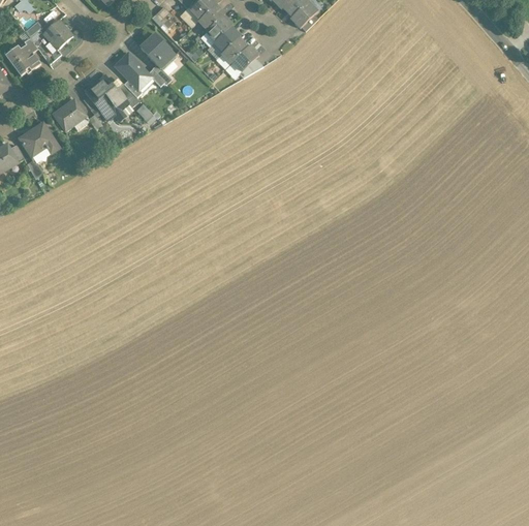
[(28,13),(35,7),(29,0),(22,0),(14,6),(20,12),(23,10),(26,10),(28,13)]
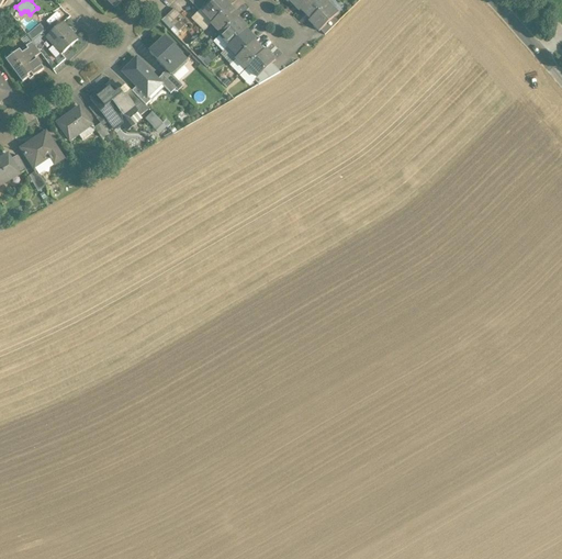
[(199,0),(194,4),(199,9),(208,1),(209,0),(199,0)]
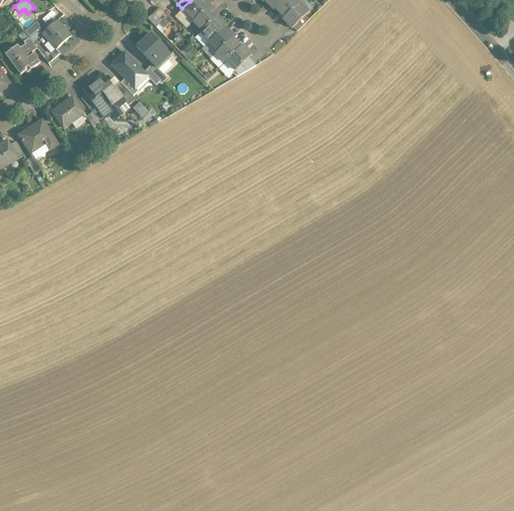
[(195,0),(192,3),(185,10),(194,19),(209,4),(211,3),(207,0),(195,0)]
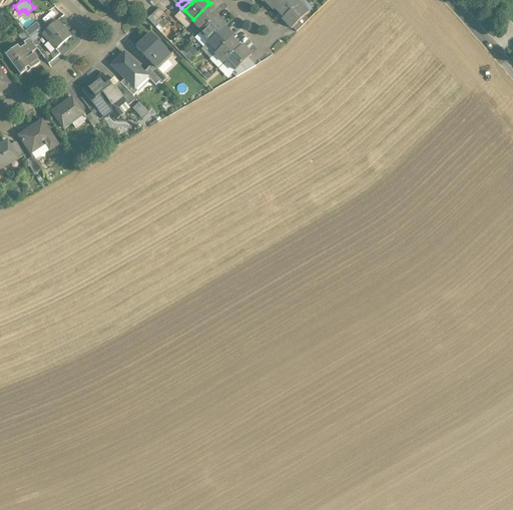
[(265,0),(273,8),(274,7),(281,0),(265,0)]
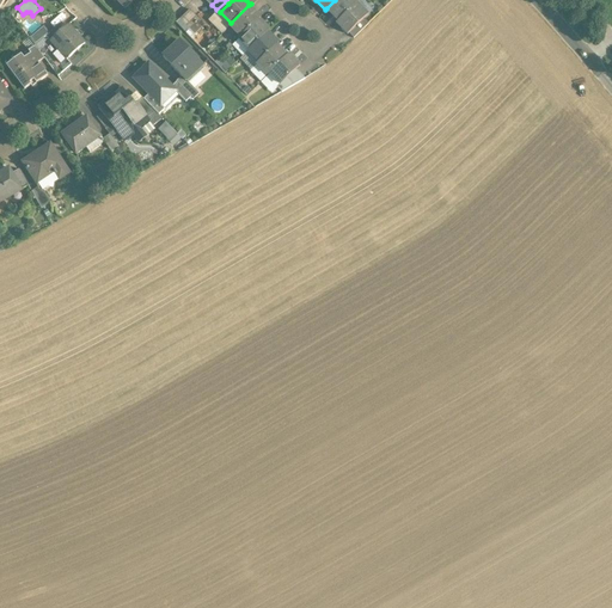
[(335,0),(326,8),(337,19),(356,1),(357,0),(335,0)]
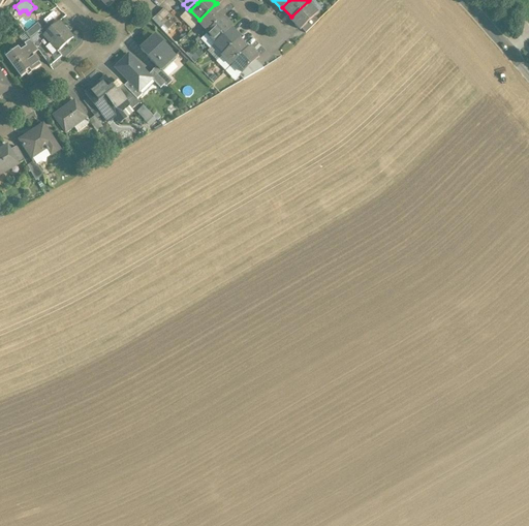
[(195,1),(187,8),(181,16),(192,27),(198,21),(199,20),(190,10),(197,3),(195,1)]
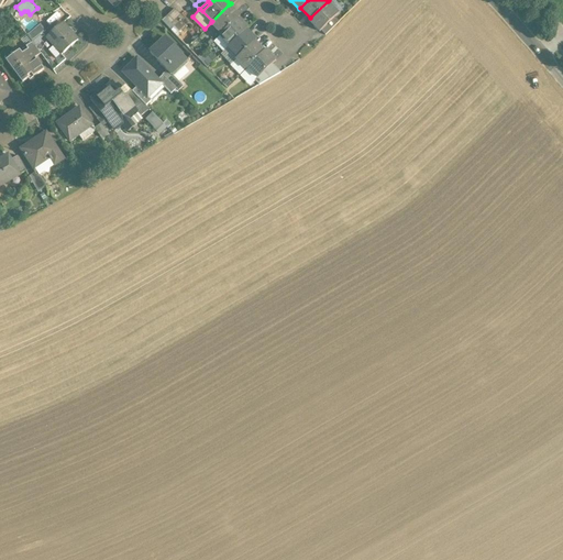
[(310,18),(309,20),(319,30),(320,29),(334,14),(338,12),(328,1),(310,18)]
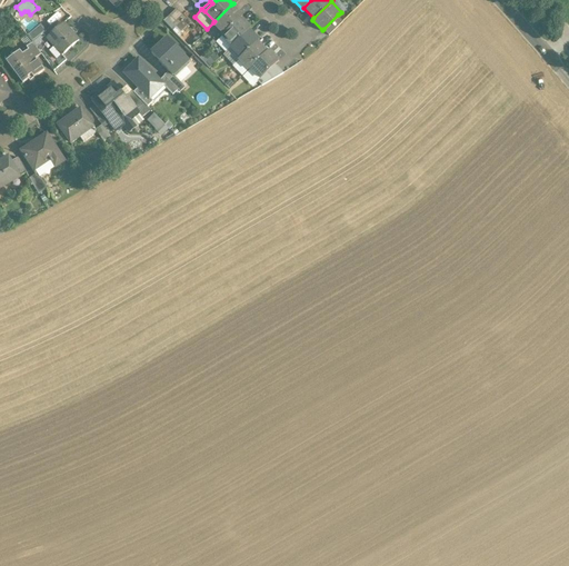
[(241,15),(231,5),(215,21),(213,22),(223,33),(240,17),(241,15)]
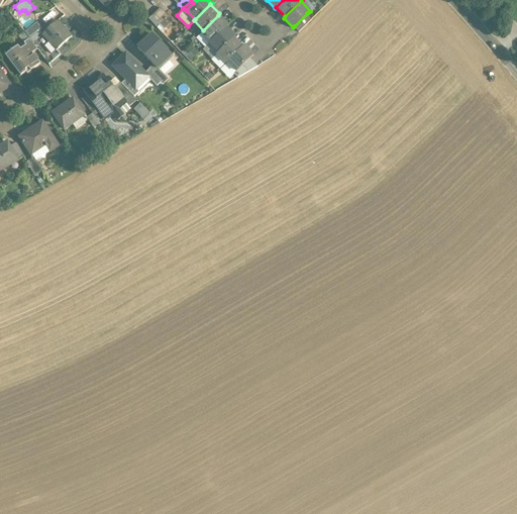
[(160,6),(151,14),(156,19),(165,10),(160,6)]
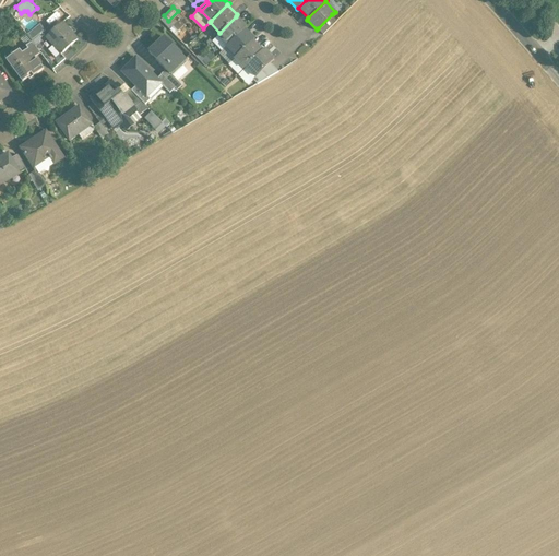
[(178,11),(168,21),(173,25),(182,15),(178,11)]
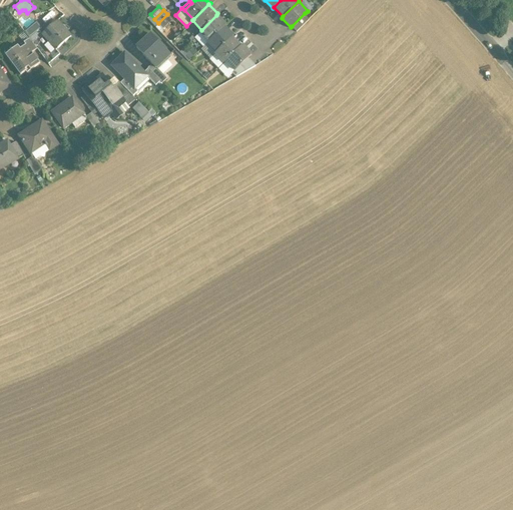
[(305,13),(292,26),(296,30),(309,17),(305,13)]
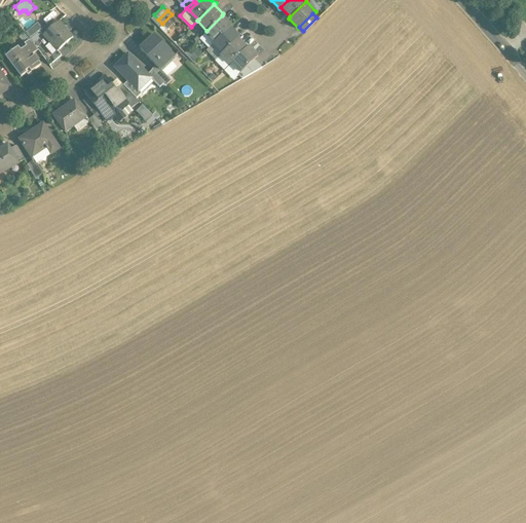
[(172,14),(162,24),(166,28),(176,20),(172,14)]
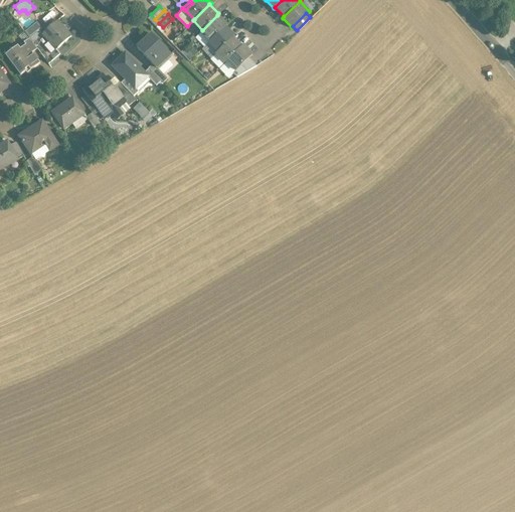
[(202,30),(200,31),(209,40),(224,26),(226,24),(217,15),(202,30)]
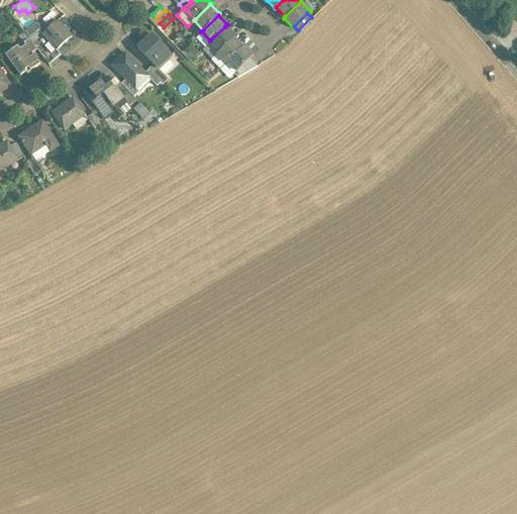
[(58,19),(42,33),(56,47),(72,34),(58,19)]
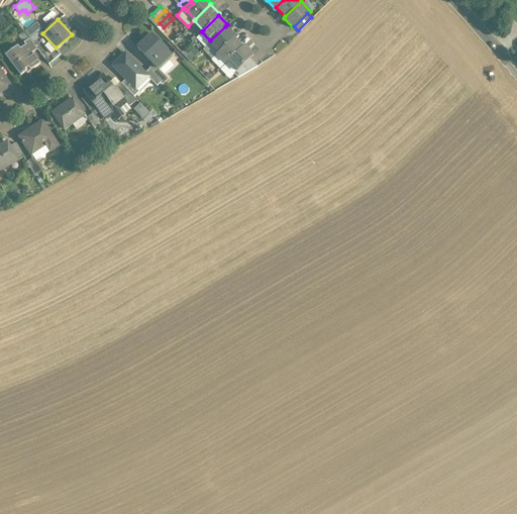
[(42,27),(37,20),(24,30),(29,37),(42,27)]
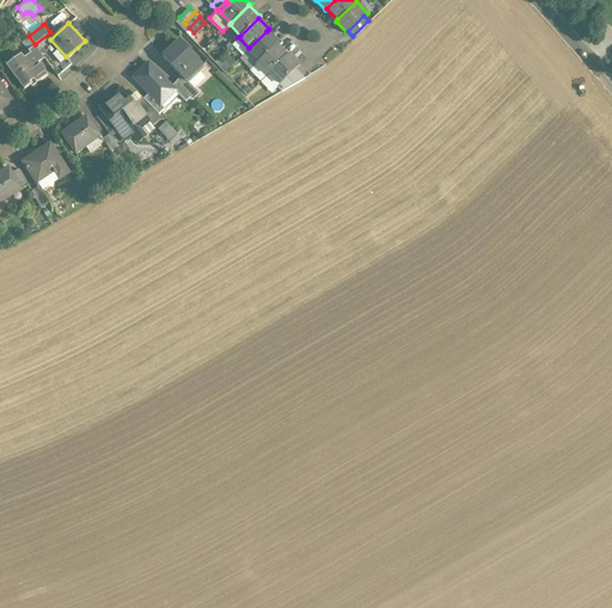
[(249,48),(248,50),(257,61),(276,43),(277,42),(267,31),(249,48)]
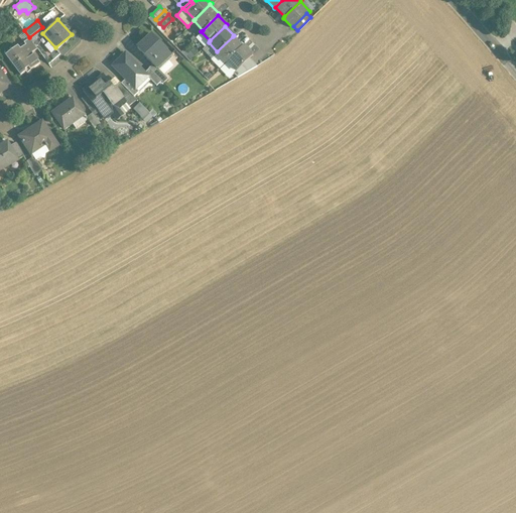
[(152,32),(137,46),(152,62),(156,67),(157,66),(171,52),(152,32)]
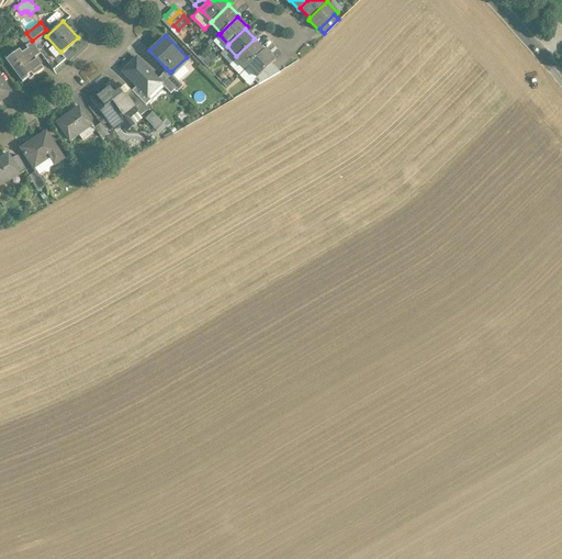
[(236,56),(235,57),(245,67),(246,66),(263,49),(254,40),(236,56)]
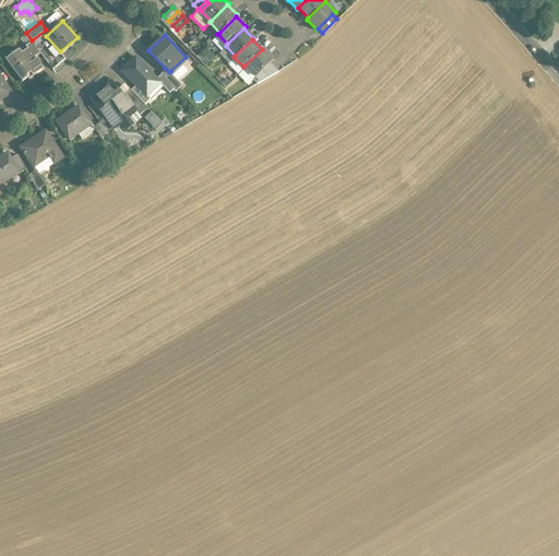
[(39,51),(32,40),(26,45),(28,47),(35,55),(39,51)]
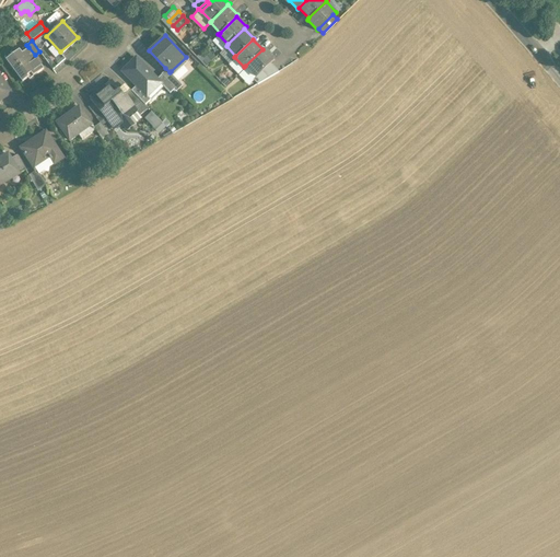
[(28,47),(22,53),(20,49),(8,58),(23,78),(31,71),(33,74),(44,66),(35,55),(28,47)]
